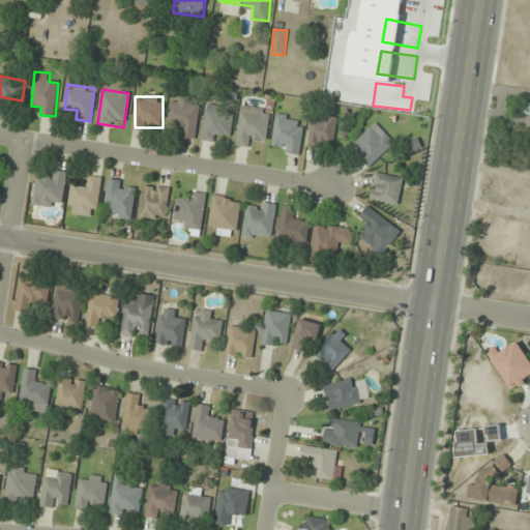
[(196,138),(200,104),(172,99),(169,123),(180,124),(179,136),(196,138)]
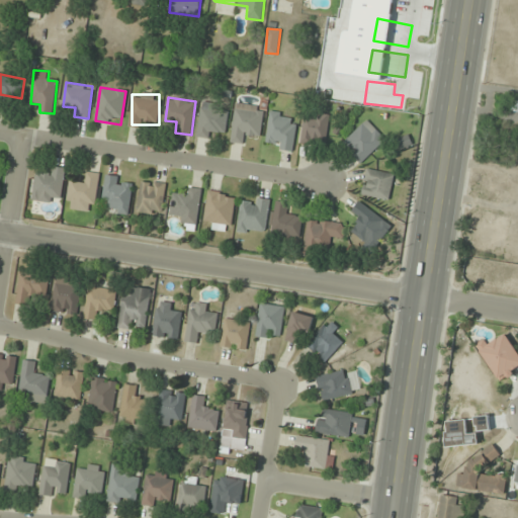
[(231,142),(247,144),(248,135),(260,137),(264,107),(236,103),(231,142)]
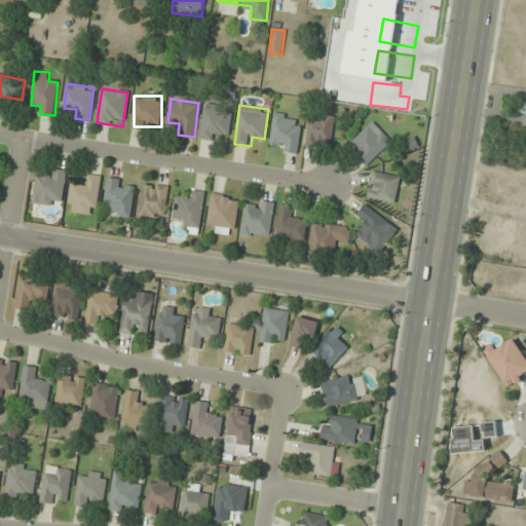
[(230,134),(231,111),(203,109),(201,140),(218,141),(219,133),(230,134)]
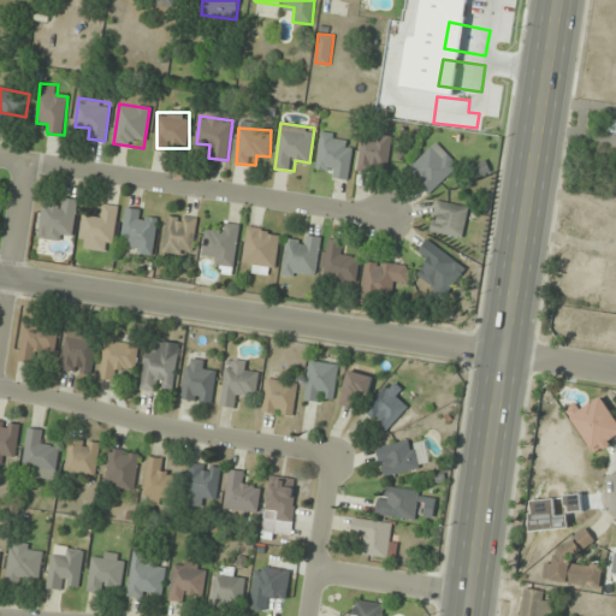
[(353,147),(343,146),(344,136),(321,134),(315,175),(348,178),(353,147)]
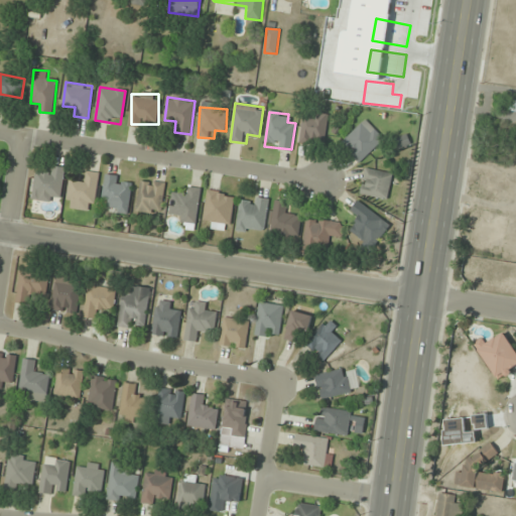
[(326,143),(327,114),(301,113),(300,142),(326,143)]
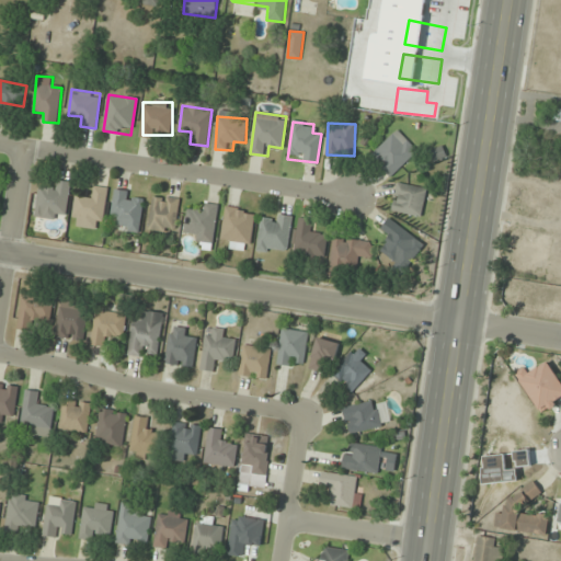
[(418,150),(397,130),(370,157),(391,176),(418,150)]
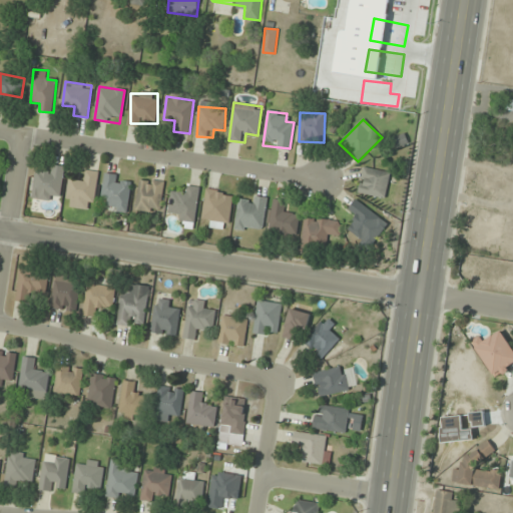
[(46,173),(35,172),(32,198),(60,201),(64,167),(47,165),(46,173)]
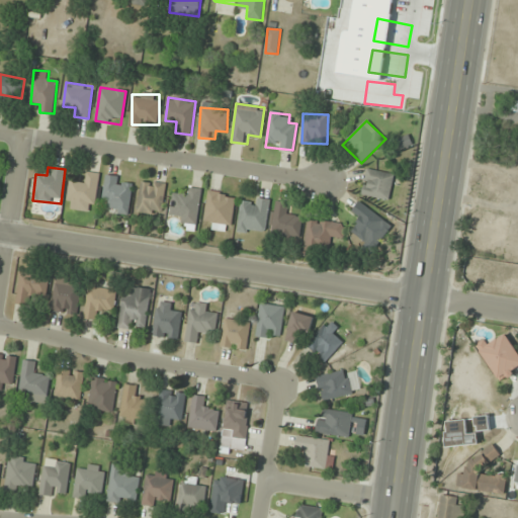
[(395,175),(368,169),(362,194),(389,200),(395,175)]
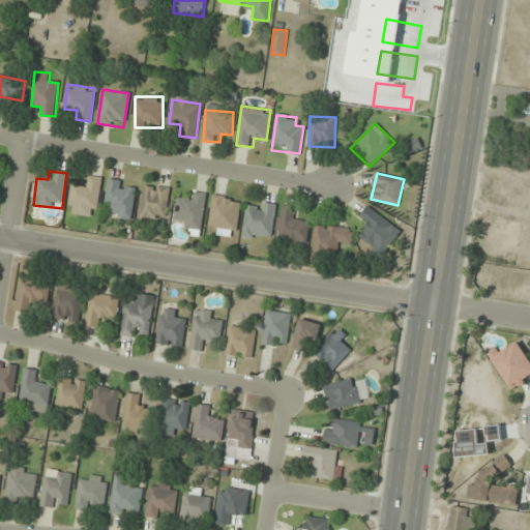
[(102,178),(86,176),(84,186),(72,184),(68,213),(96,217),(102,178)]
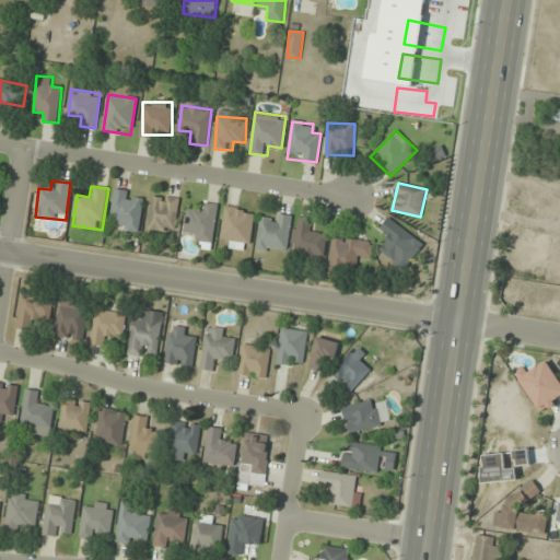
[(119,220),(118,230),(139,232),(143,199),(132,198),(133,191),(114,189),(111,219),(119,220)]
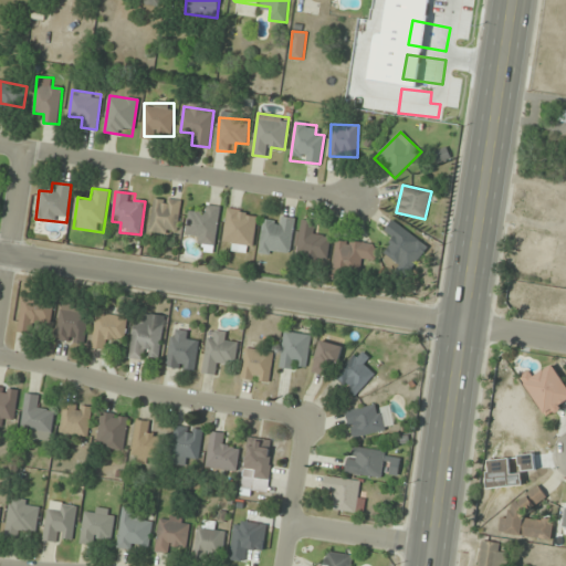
[(182,202),(156,197),(149,230),(176,236),(182,202)]
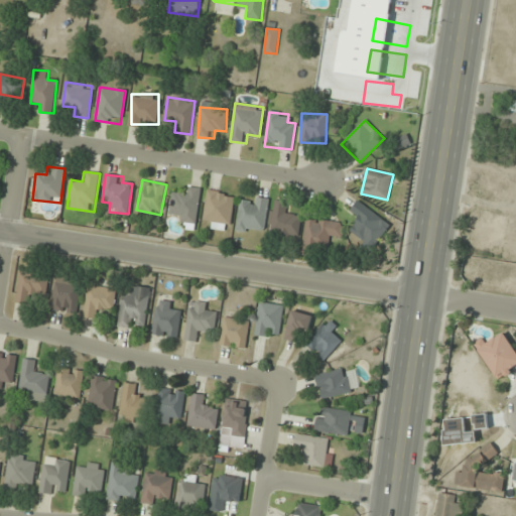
[(171,195),(172,216),(179,215),(179,228),(199,227),(197,187),(184,188),(184,195),(171,195)]
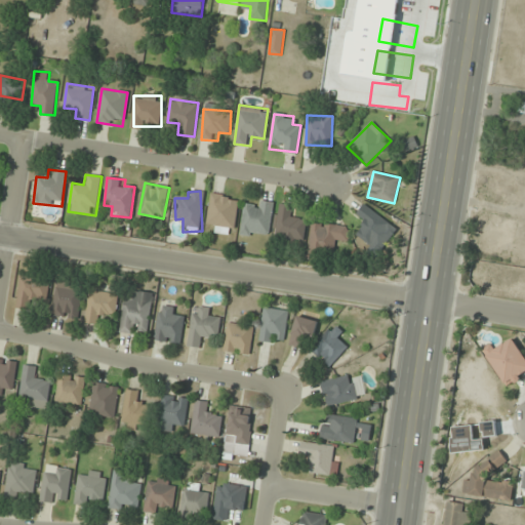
[(214,233),(234,235),(239,197),(211,194),(207,223),(216,224),(214,233)]
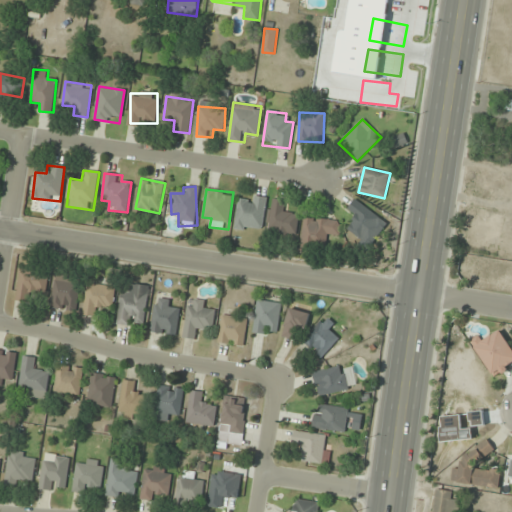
[(249,200),(238,199),(235,229),(262,232),(266,197),(249,195),(249,200)]
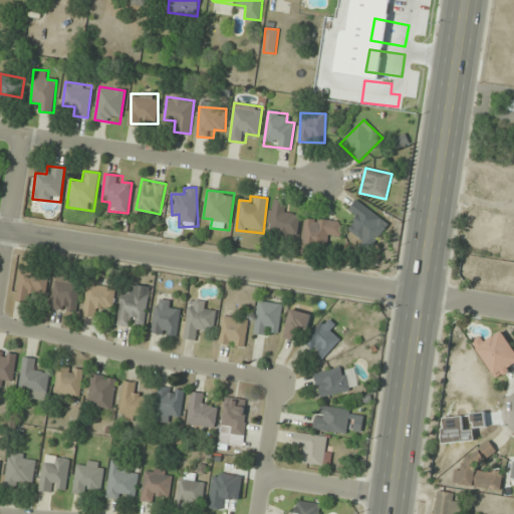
[(300,215),(283,212),(285,202),(274,200),(269,234),(296,239),(300,215)]
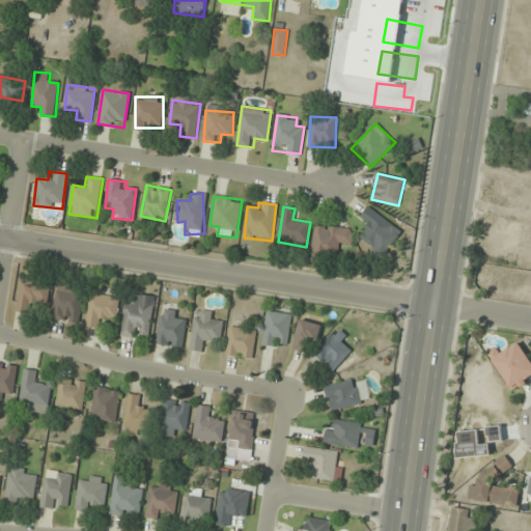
[(369,222),(360,240),(380,249),(393,222),(366,210),(362,218),(369,222)]
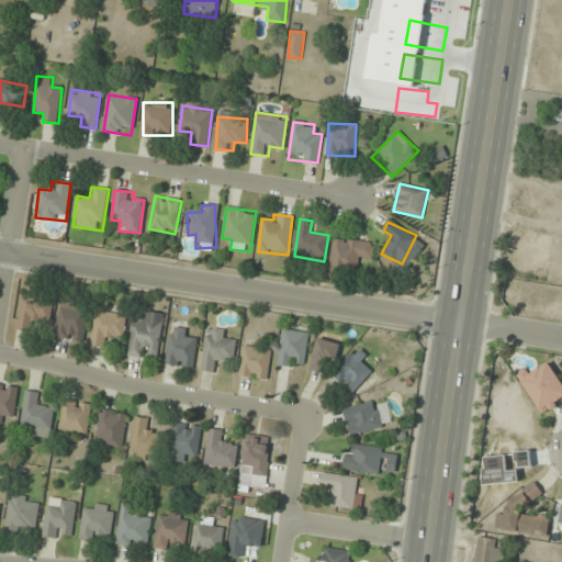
[(360,258),(372,260),(374,244),(335,238),(330,269),(358,272),(360,258)]
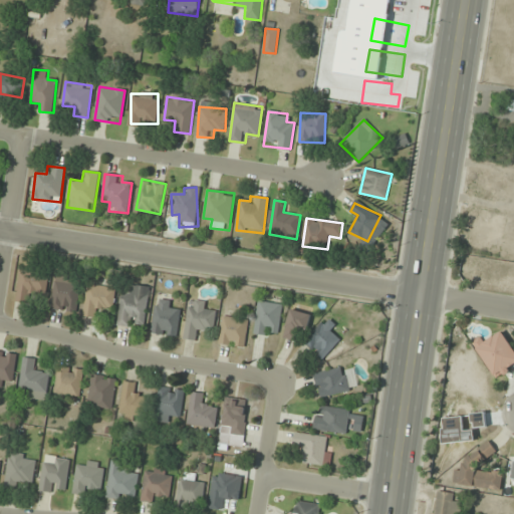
[(476,248),(498,248),(498,221),(476,221),(476,248)]
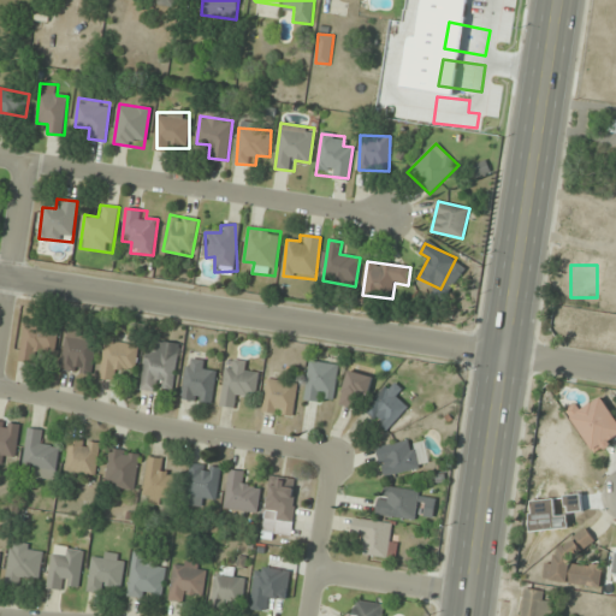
[(42,361),(42,353),(57,353),(57,327),(22,327),(22,361),(42,361)]
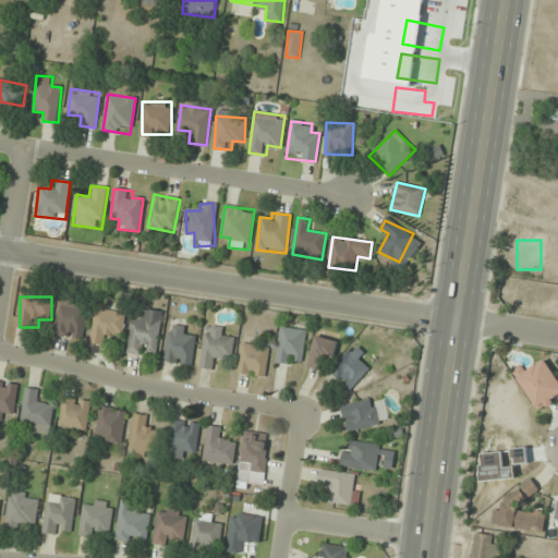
[(88,311),(61,305),(56,334),(82,339),(88,311)]
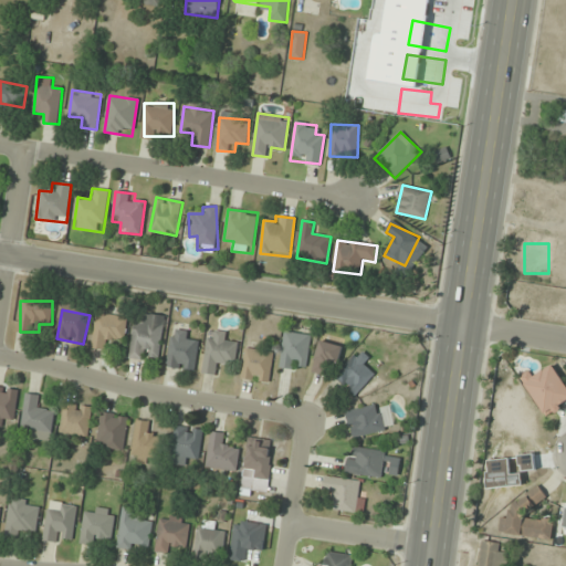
[(130,357),(159,360),(165,316),(136,313),(130,357)]
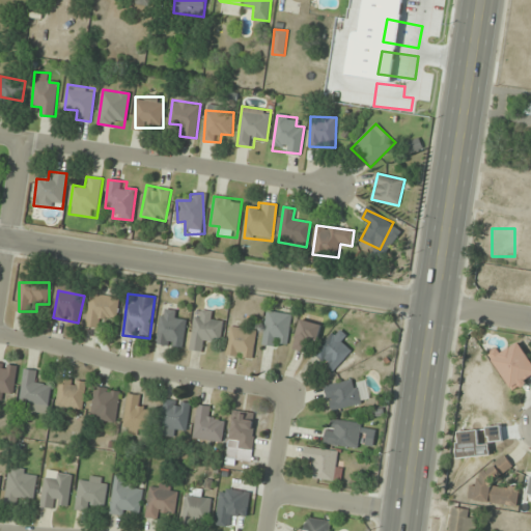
[(118,319),(119,297),(89,295),(88,327),(98,327),(99,318),(118,319)]
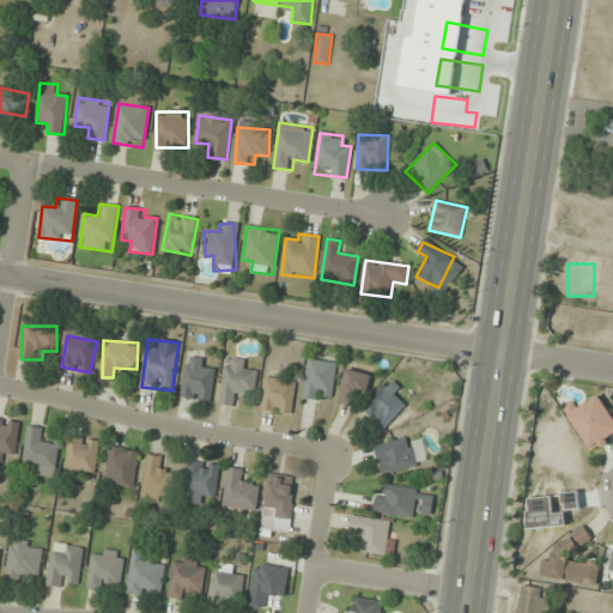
[(181,396),(210,401),(216,370),(205,368),(206,359),(188,357),(181,396)]
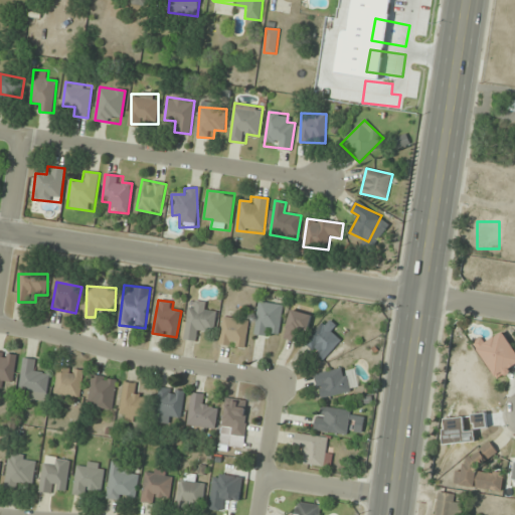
[(197,331),(214,333),(216,314),(207,313),(208,302),(189,300),(185,339),(196,340),(197,331)]
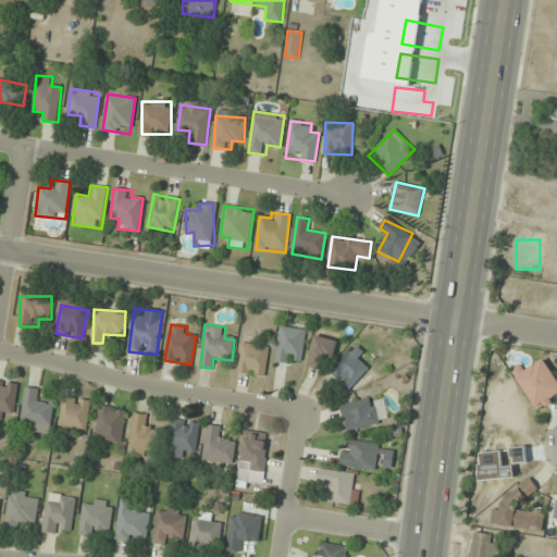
[(274,360),(299,366),(307,331),(282,325),(274,360)]
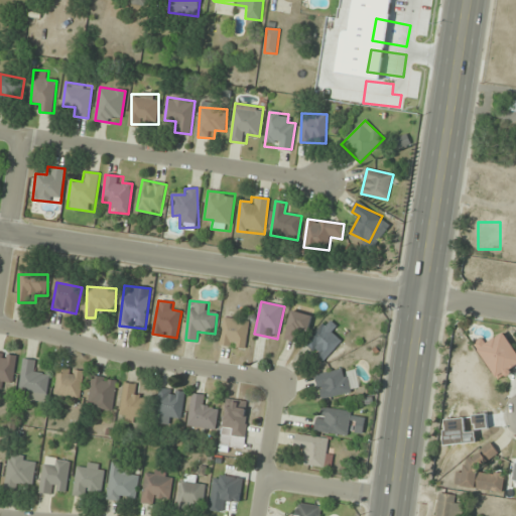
[(296,332),(306,334),(312,315),(293,309),(284,339),(293,342),(296,332)]
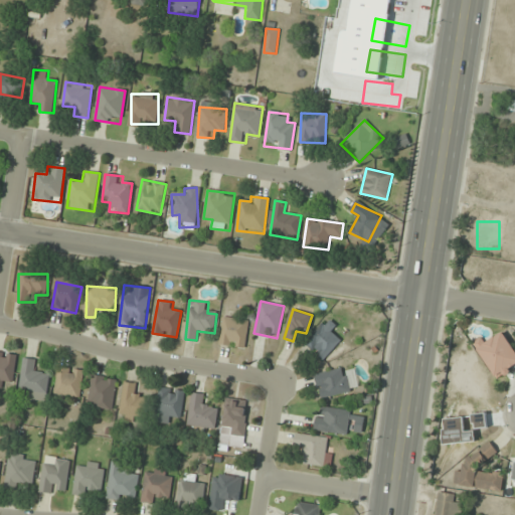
[(249,321),(224,316),(218,344),(244,349),(249,321)]
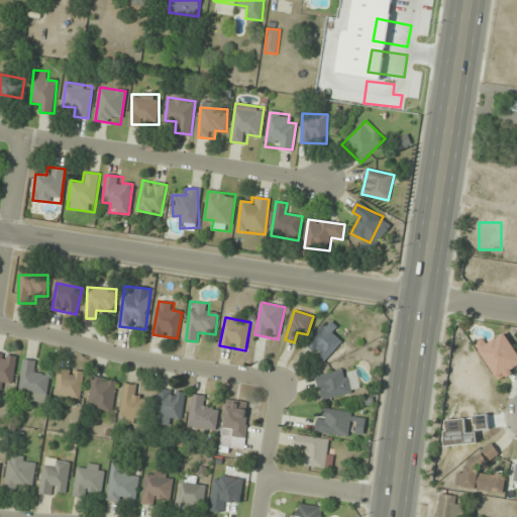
[(333,333),(338,328),(331,320),(307,344),(324,362),(342,342),(333,333)]
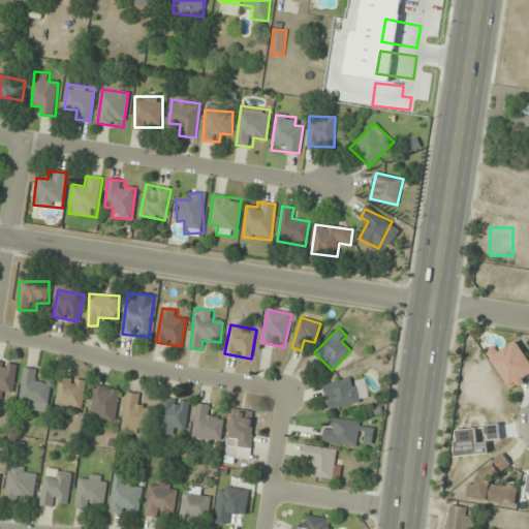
[(510,390),(528,377),(528,360),(515,340),(489,359),(510,390)]
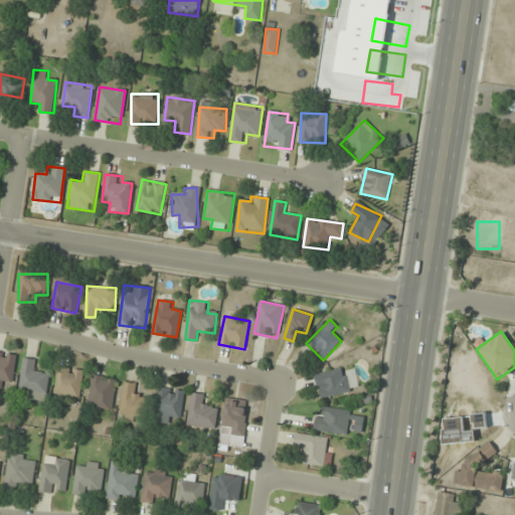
[(0,387),(3,388),(4,382),(14,383),(16,354),(0,352),(0,387)]
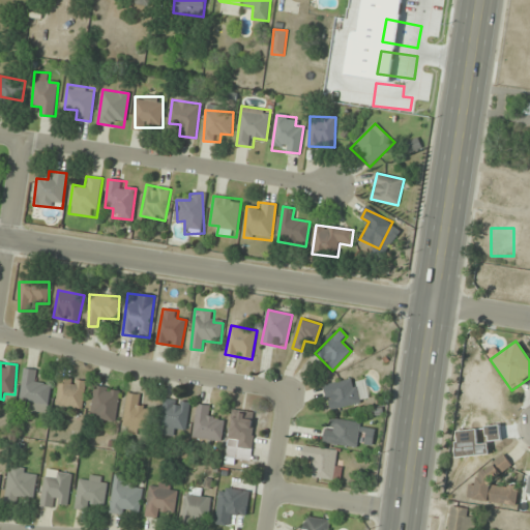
[(48,412),(52,383),(38,381),(39,372),(24,370),(20,409),(48,412)]
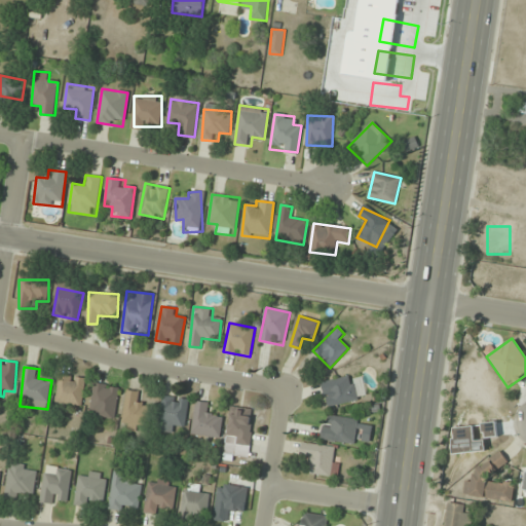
[(81,406),(84,378),(60,375),(55,403),(81,406)]
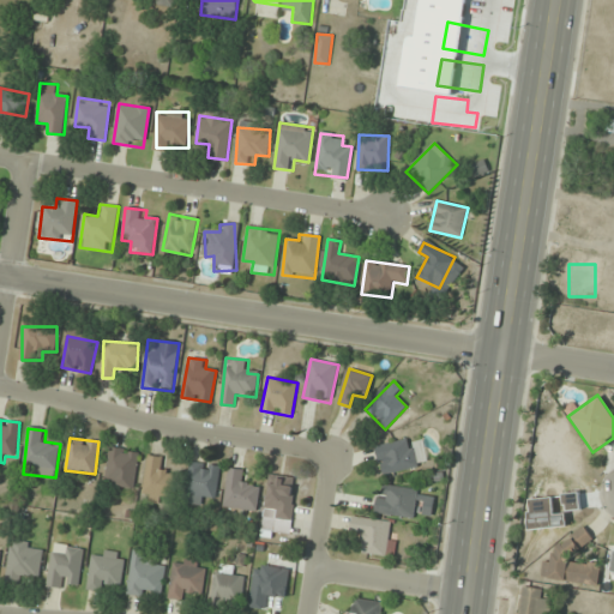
[(413,440),(377,450),(384,476),(420,467),(413,440)]
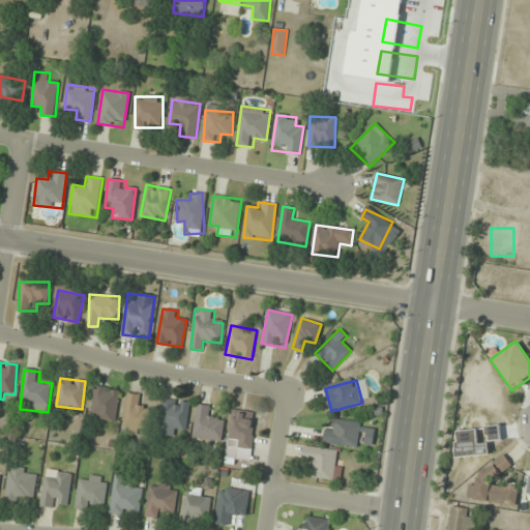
[(119,390),(95,387),(92,418),(116,420),(119,390)]
